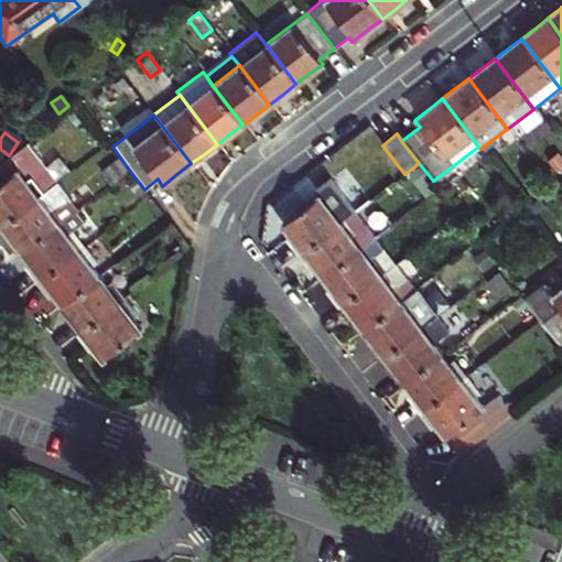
[(0,226),(55,184),(25,146),(0,164),(0,180),(1,182),(0,183),(0,226)]
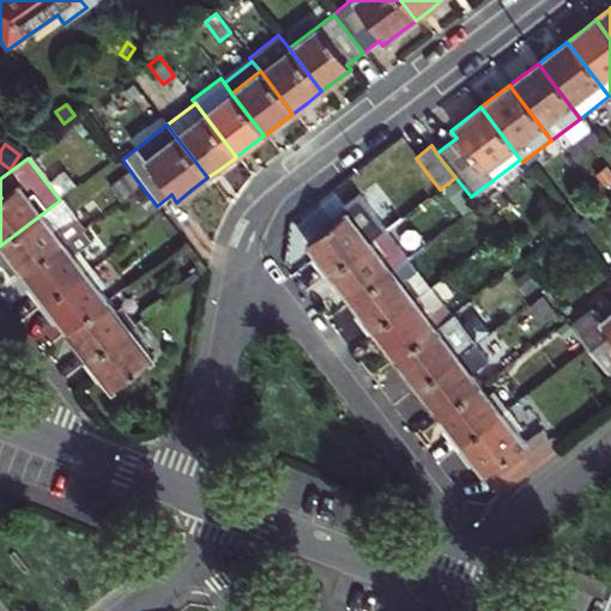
[(109,188),(119,200),(140,185),(131,171),(109,188)]
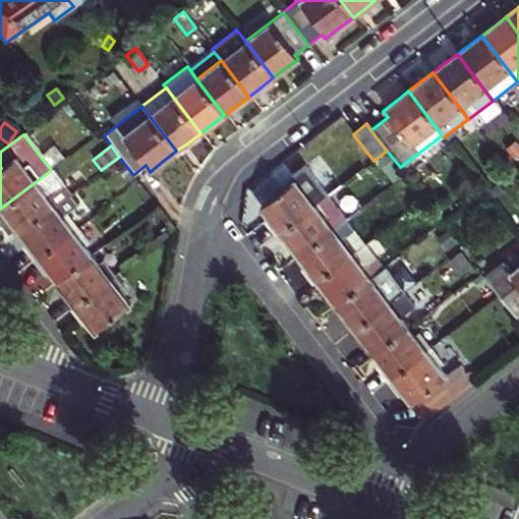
[(302,169),(291,177),(294,180),(303,191),(307,188),(319,203),(325,198),(302,169)]
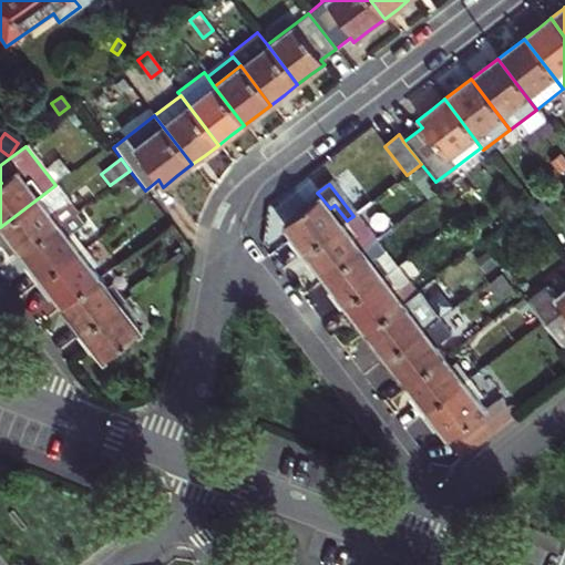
[(67,203),(69,202),(55,185),(0,227),(0,238),(1,240),(8,248),(13,244),(21,254),(74,213),(67,203)]
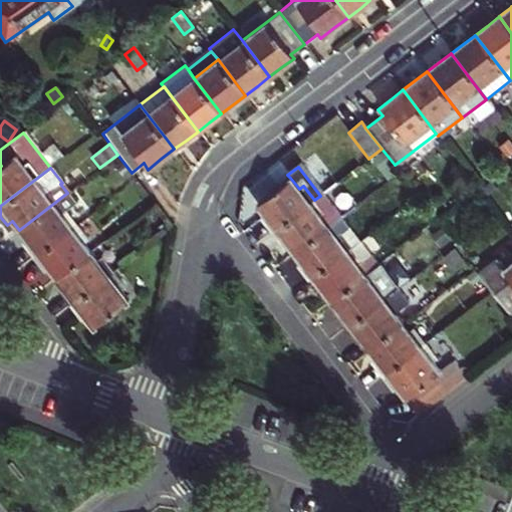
[(271,233),(314,200),(303,186),(299,189),(290,178),(256,204),(265,215),(259,219),(265,226),(271,233)]
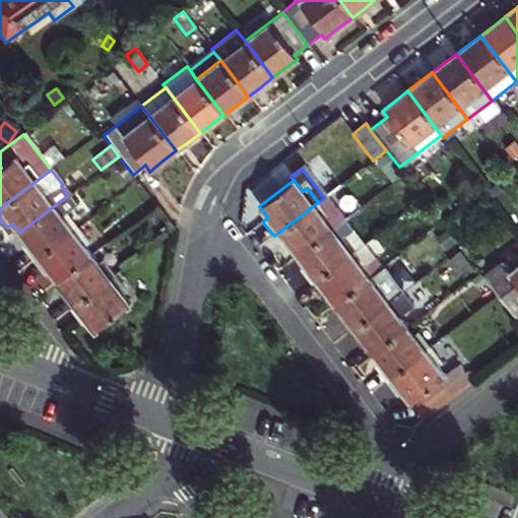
[(66,214),(76,206),(68,195),(19,233),(26,242),(21,247),(26,254),(33,261),(76,228),(69,218),(66,214)]
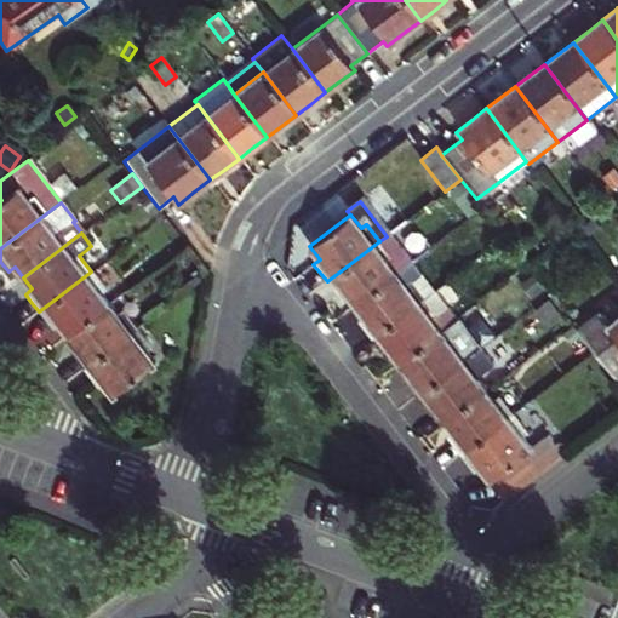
[(379,241),(327,281),(333,291),(341,299),(347,295),(355,305),(408,264),(387,236),(379,241)]
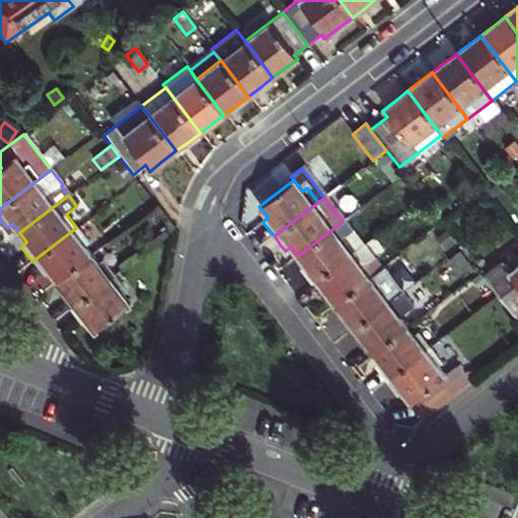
[(342,221),(298,256),(306,266),(300,270),(306,277),(311,284),(351,254),(340,240),(350,233),(342,221)]
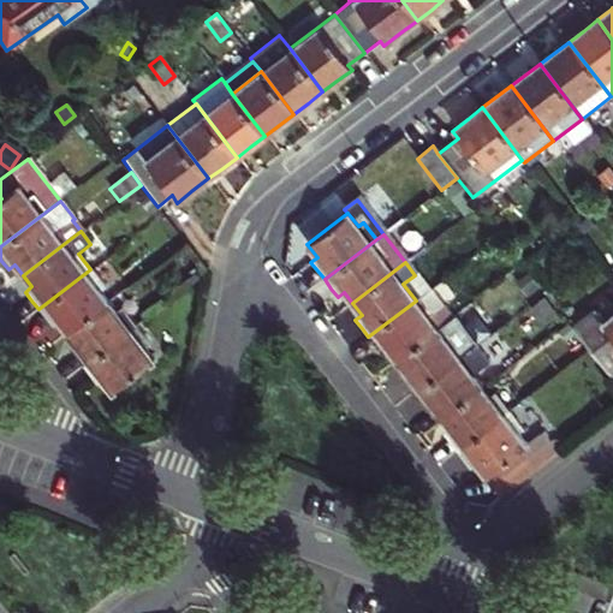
[(99,291),(105,287),(90,269),(39,309),(46,317),(52,327),(59,322),(67,333),(107,302),(99,291)]
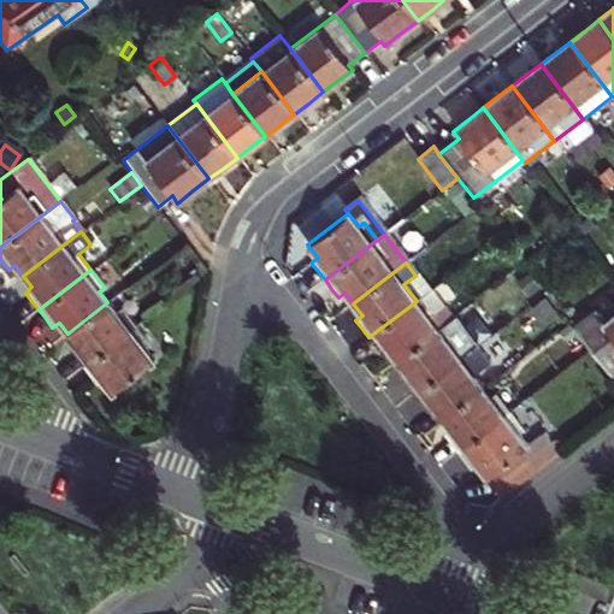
[(542,288),(530,272),(515,283),(527,300),(542,288)]
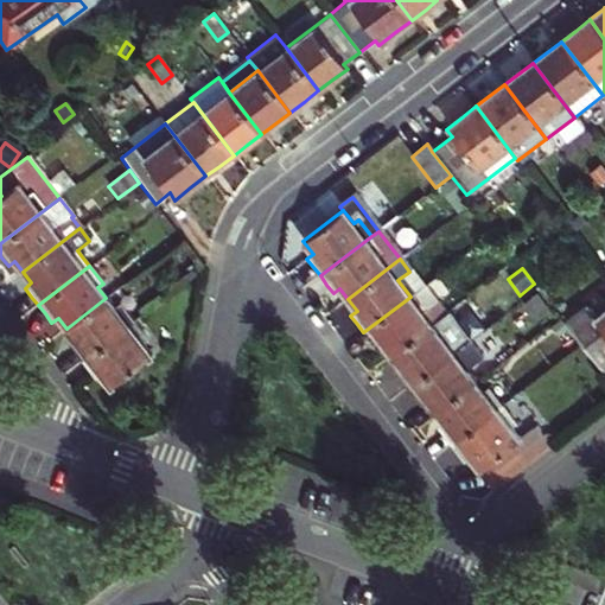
[(409,272),(397,280),(411,297),(422,288),(409,272)]
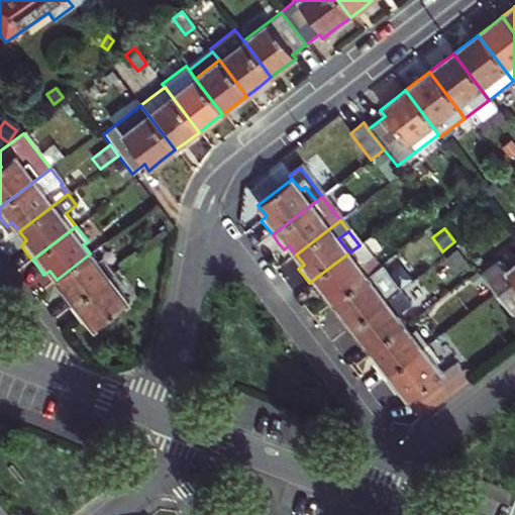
[(349,252),(309,283),(315,291),(321,298),(326,294),(333,303),(381,267),(363,242),(359,245),(349,252)]
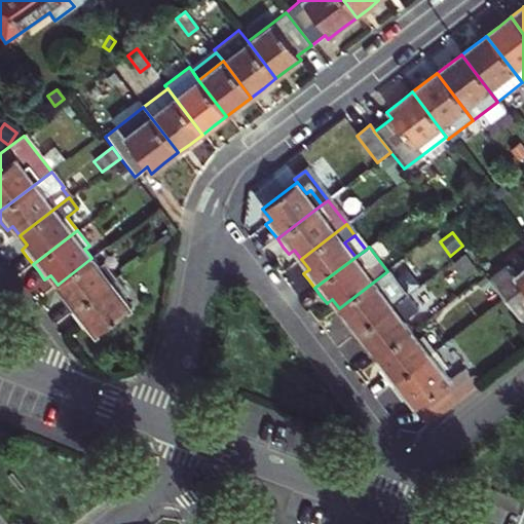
[(478,266),(468,253),(450,265),(460,279),(478,266)]
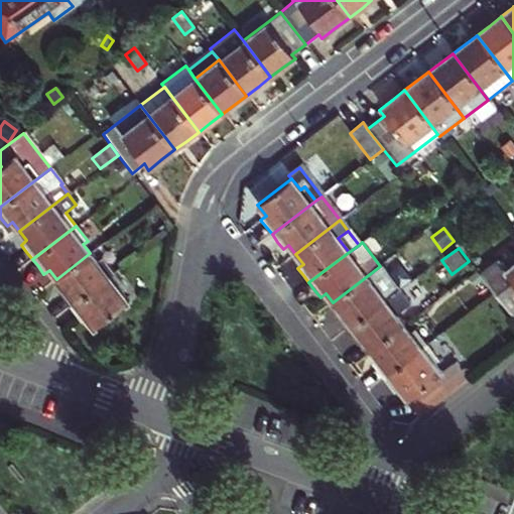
[(102,259),(97,263),(90,253),(56,279),(63,288),(57,292),(63,299),(70,307),(113,274),(102,259)]
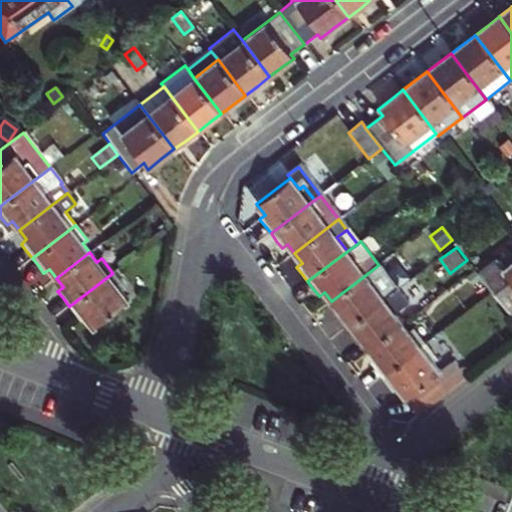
[(492,293),(509,315),(511,312),(511,262),(503,269),(495,259),(477,273),(492,293)]
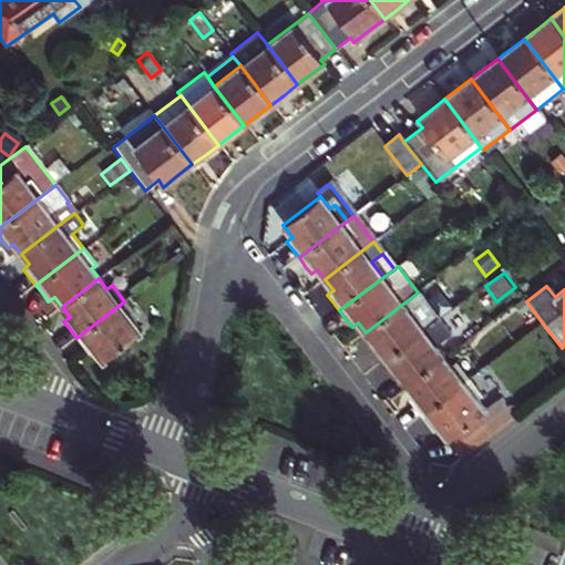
[(418,293),(366,332),(373,342),(368,347),(373,355),(380,363),(440,318),(420,291),(418,293)]
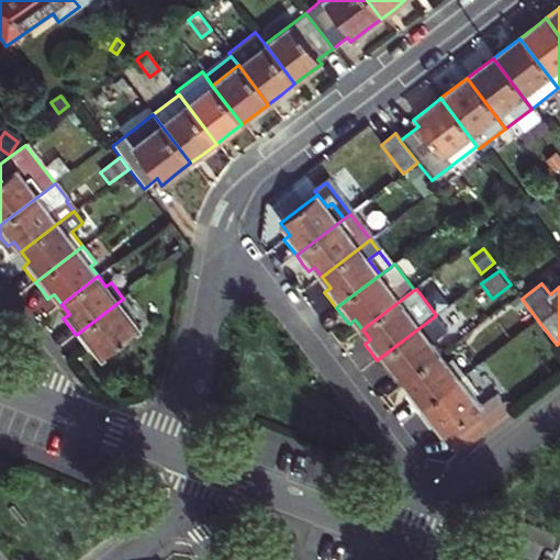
[(131,317),(135,314),(123,299),(76,335),(81,343),(88,350),(93,346),(102,358),(140,331),(131,317)]
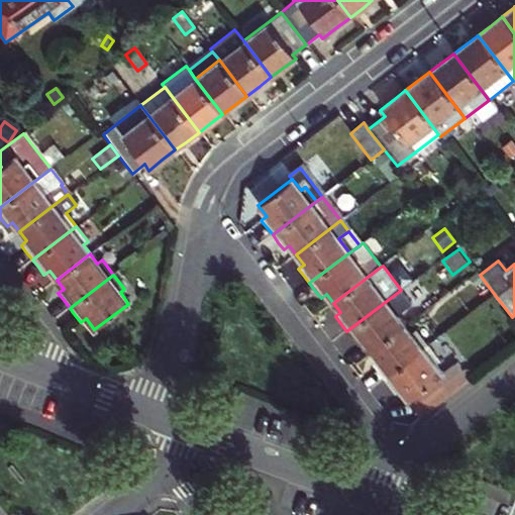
[(401,290),(346,331),(352,338),(357,345),(364,341),(371,351),(405,324),(398,315),(412,304),(401,290)]
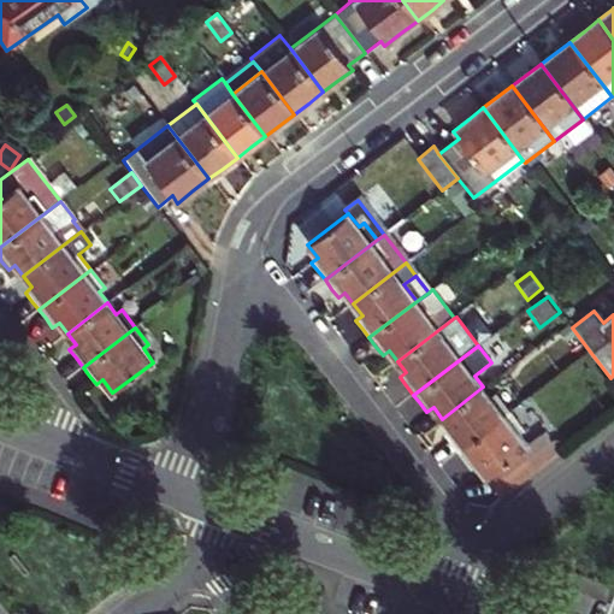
[(483,387),(442,419),(450,430),(444,435),(450,443),(458,453),(509,412),(496,395),(491,399),(483,387)]
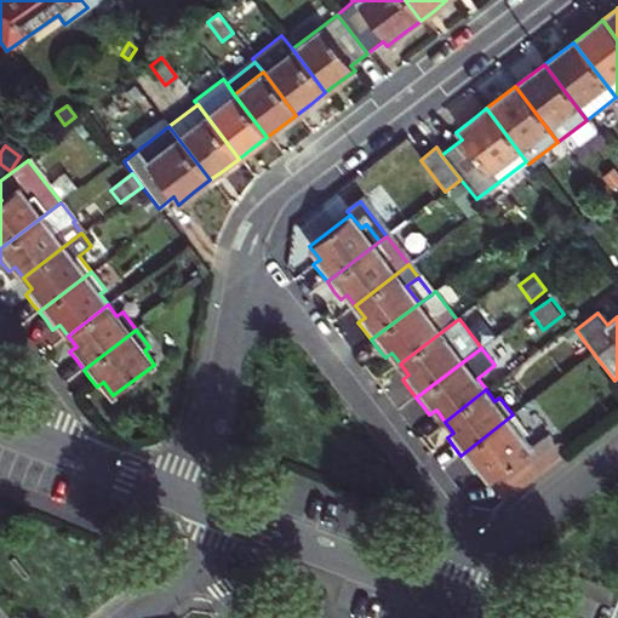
[(513,415),(461,456),(467,464),(474,473),(480,468),(491,481),(532,450),(521,436),(526,433),(513,415)]
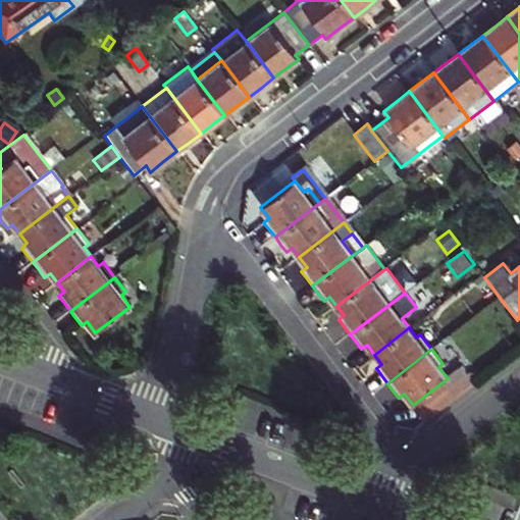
[(448,378),(413,405),(426,421),(474,384),(461,367),(448,378)]
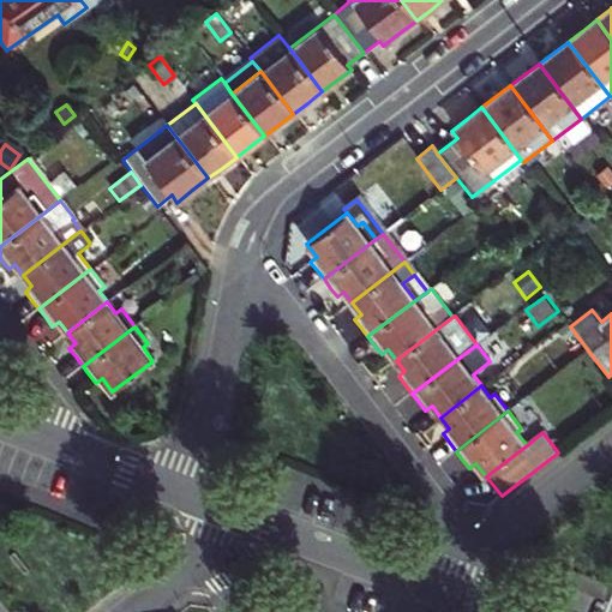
All buildings are outlined.
